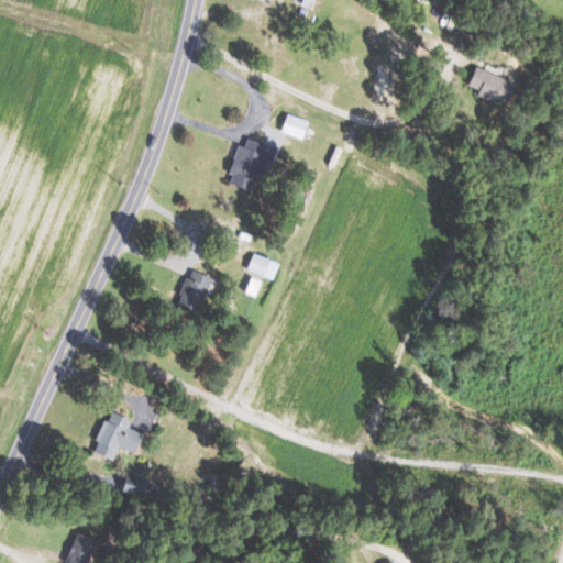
[(504,101),(512,81),(474,65),(465,85),(476,89),(474,94),(492,101),(493,97),(504,101)]
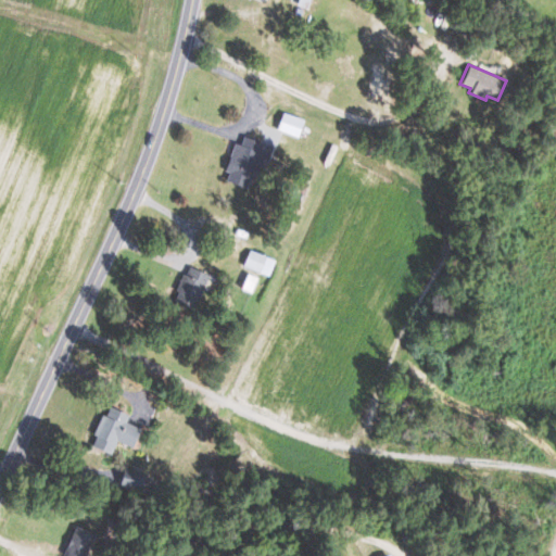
[(275,128),(297,137),(303,119),(281,111),(275,128)]
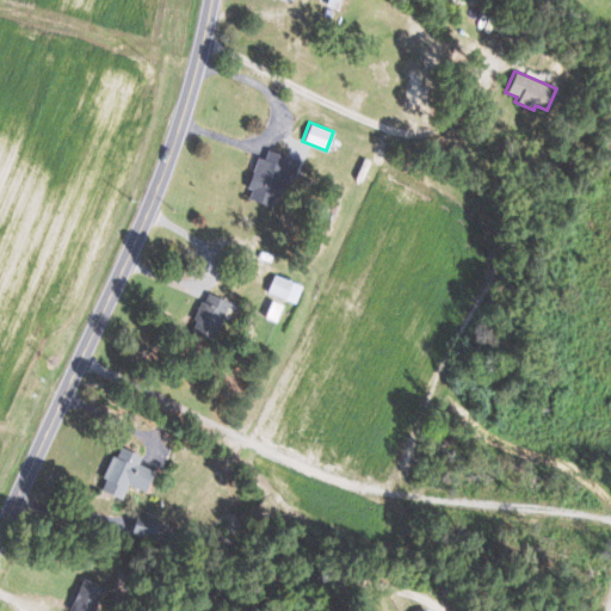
[(267,205),(278,180),(287,184),(296,160),(266,148),(263,158),(255,155),(244,186),(250,189),(246,197),(267,205)]
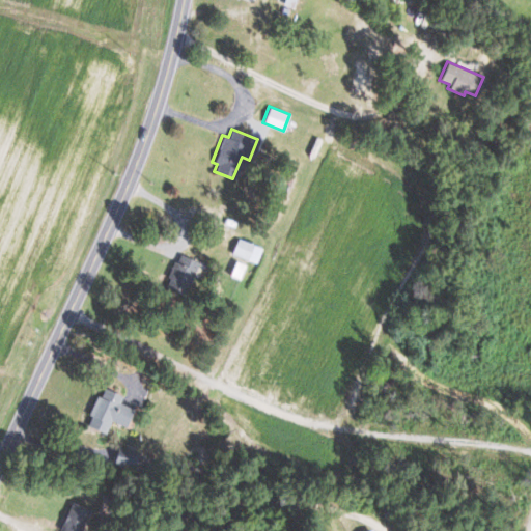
[(256,263),(262,247),(236,238),(230,253),(256,263)]
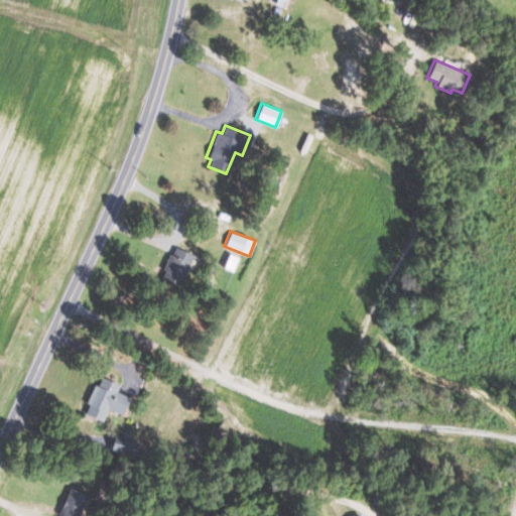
[(159,279),(178,287),(192,255),(172,247),(159,279)]
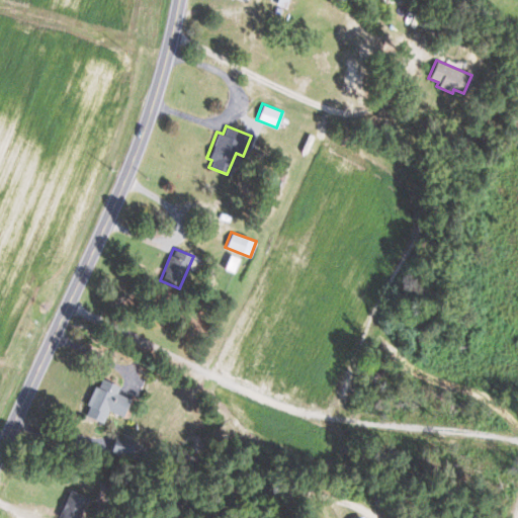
[(237,272),(241,258),(229,254),(224,269),(237,272)]
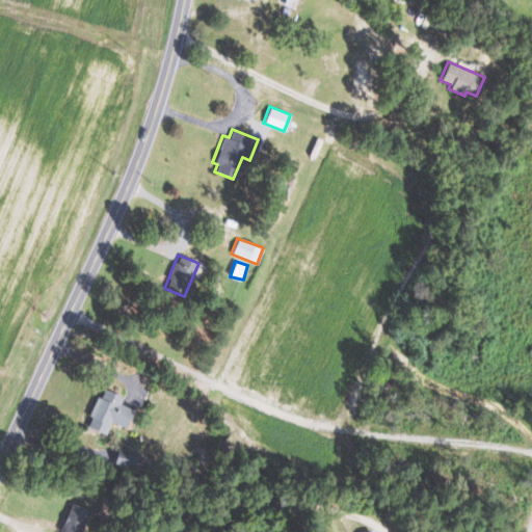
[(122,397),(104,389),(100,397),(96,395),(86,416),(90,418),(86,426),(105,434),(110,421),(125,427),(132,408),(120,403),(122,397)]
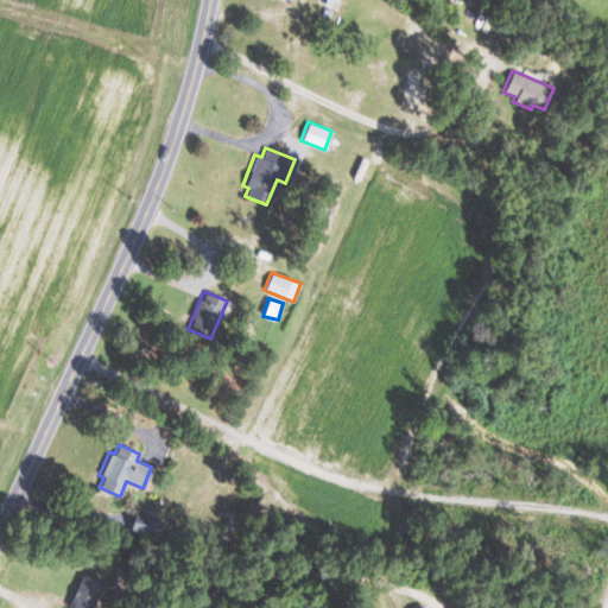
[(90,607),(101,583),(80,575),(67,607),(70,607),(90,607)]
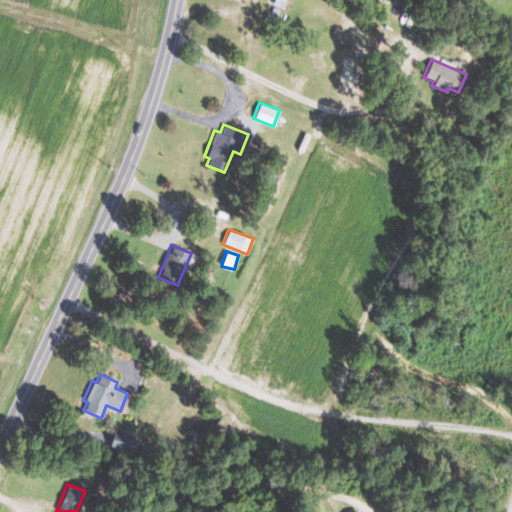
All buildings are outlined.
